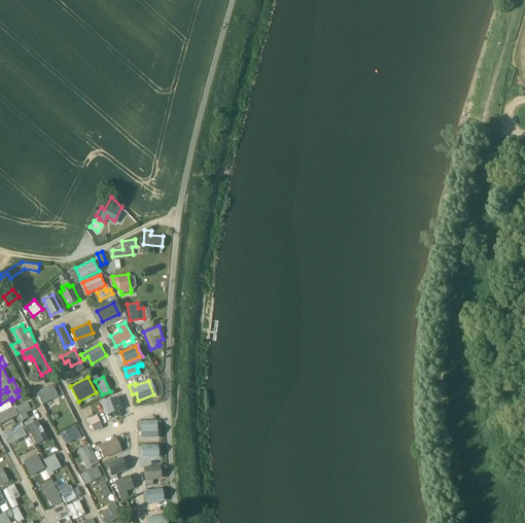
[(53,383),(37,391),(42,403),(59,395),(53,383)]
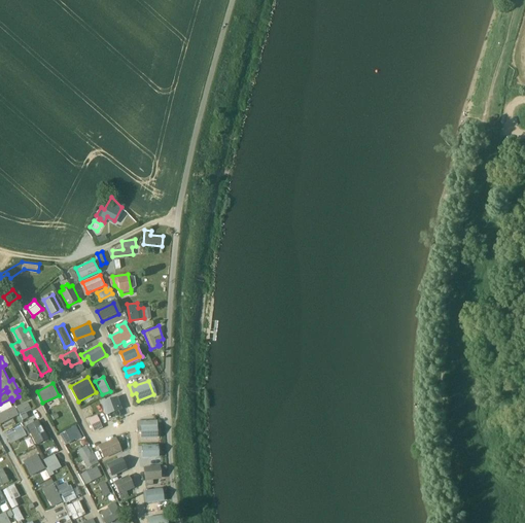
[(117,395),(102,402),(106,414),(107,414),(109,419),(120,415),(119,410),(123,409),(117,395)]
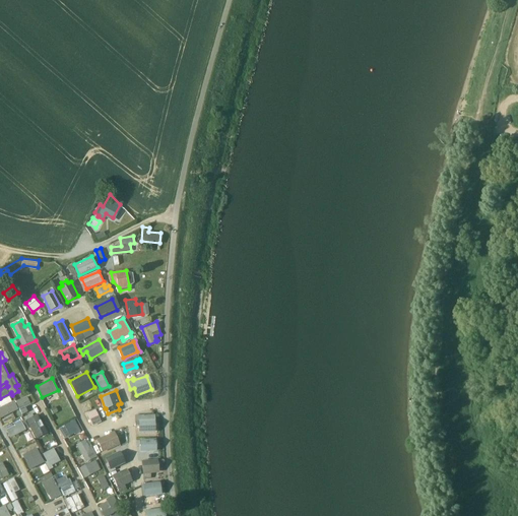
[(27,395),(16,400),(23,413),(28,410),(26,406),(33,403),(27,395)]
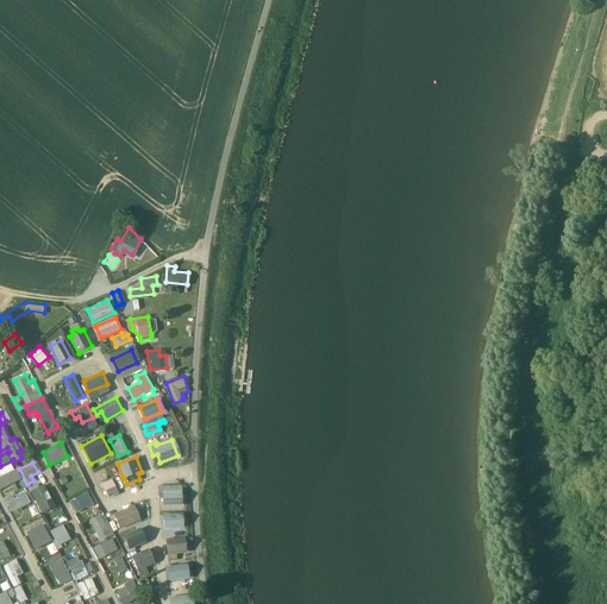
[(17,469),(0,476),(0,486),(1,489),(23,478),(17,469)]
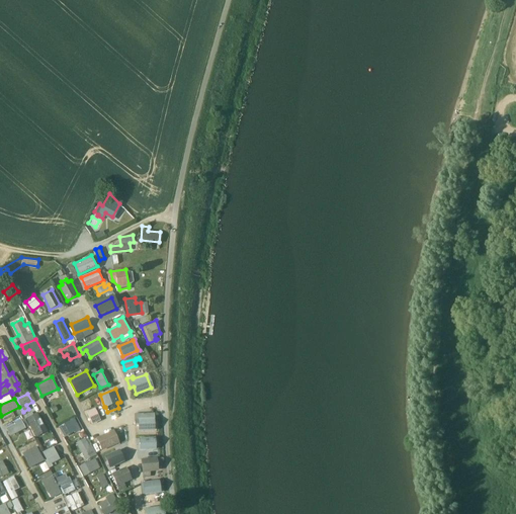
[(95,407),(87,410),(93,423),(101,419),(95,407)]
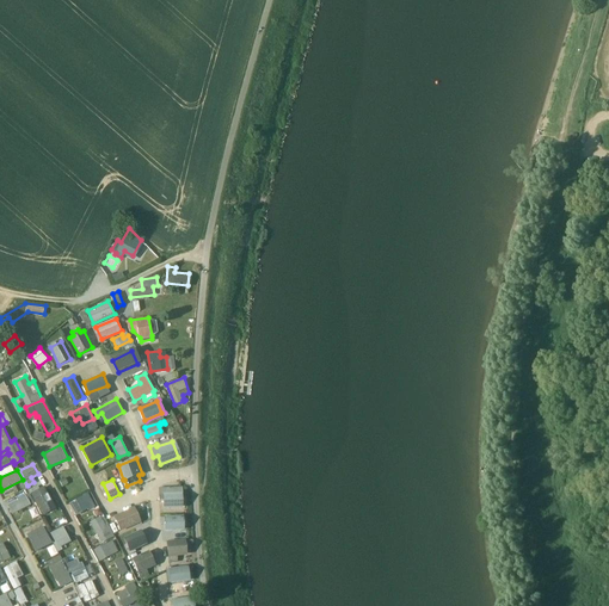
[(38,484),(29,489),(43,514),(51,509),(48,502),(53,501),(45,486),(41,487),(38,484)]
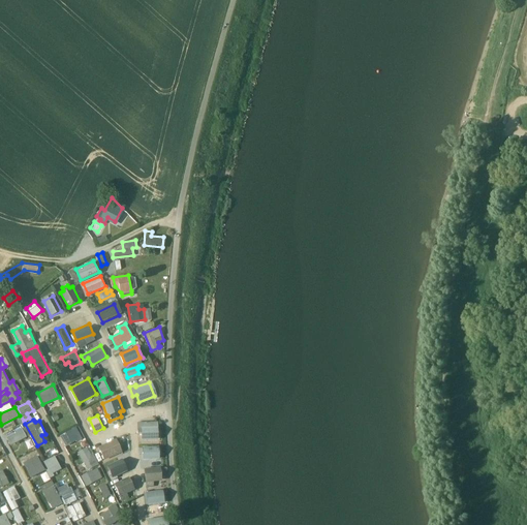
[(156,422),(137,422),(138,434),(142,433),(142,438),(156,437),(156,422)]
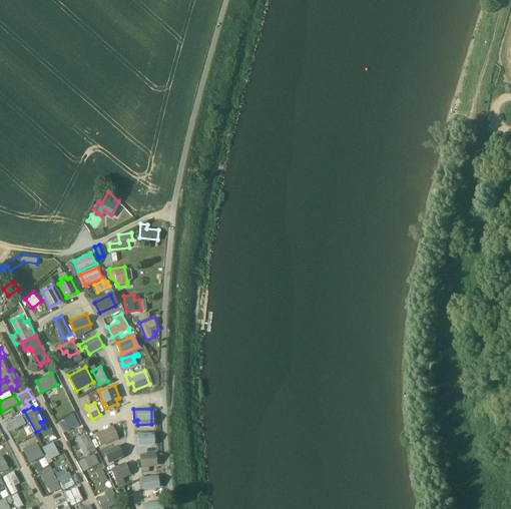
[(74,413),(58,422),(64,432),(74,426),(75,427),(80,424),(74,413)]
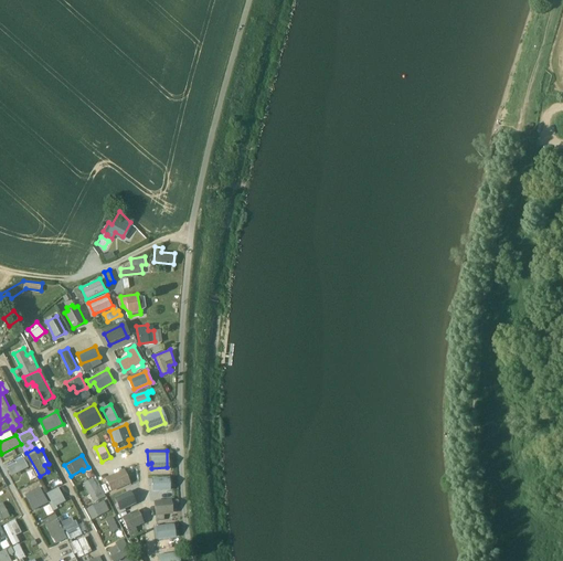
[(17,463),(8,467),(12,475),(29,466),(23,457),(17,461),(17,463)]
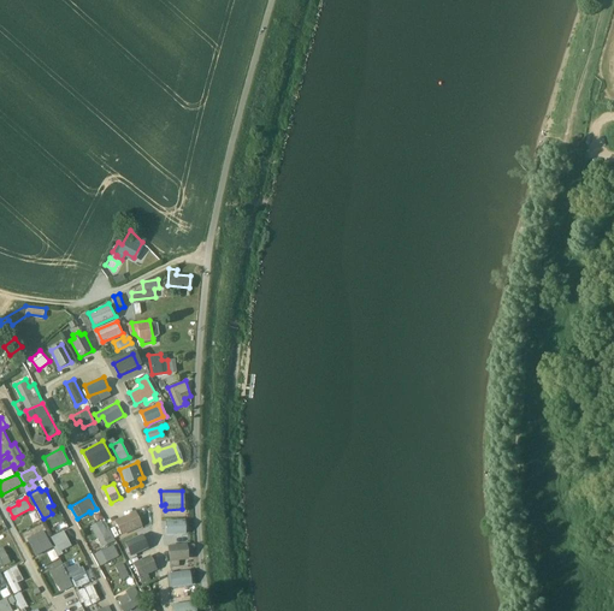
[(136,509),(114,518),(122,534),(143,525),(136,509)]
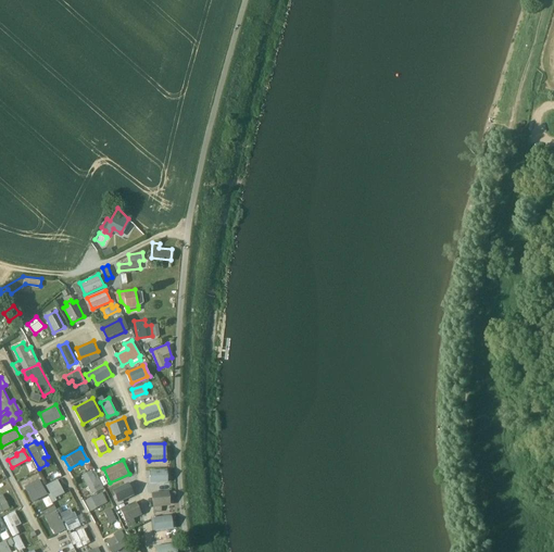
[(95,467),(83,475),(93,493),(104,487),(99,477),(97,477),(96,476),(98,474),(95,467)]
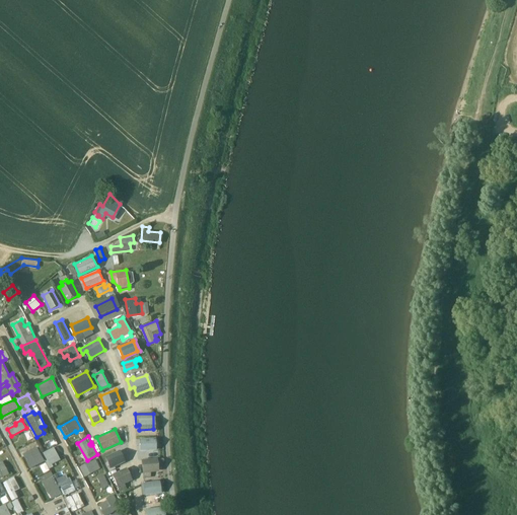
[(154,438),(136,439),(137,444),(140,444),(140,449),(155,448),(154,438)]
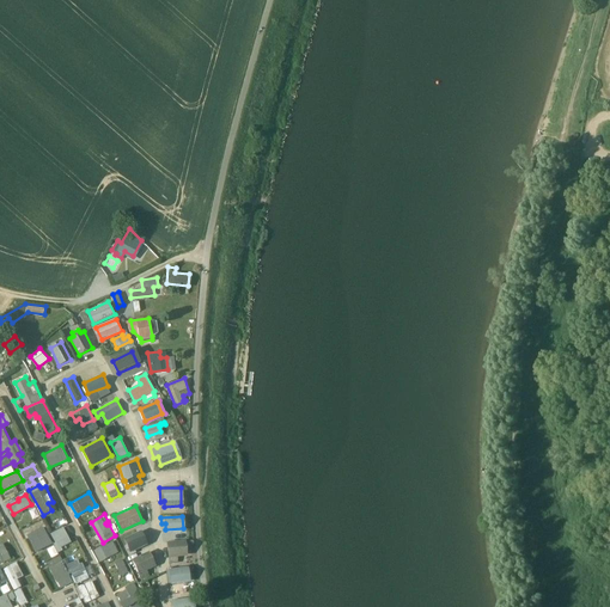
[(44,526),(29,535),(37,551),(54,543),(44,526)]
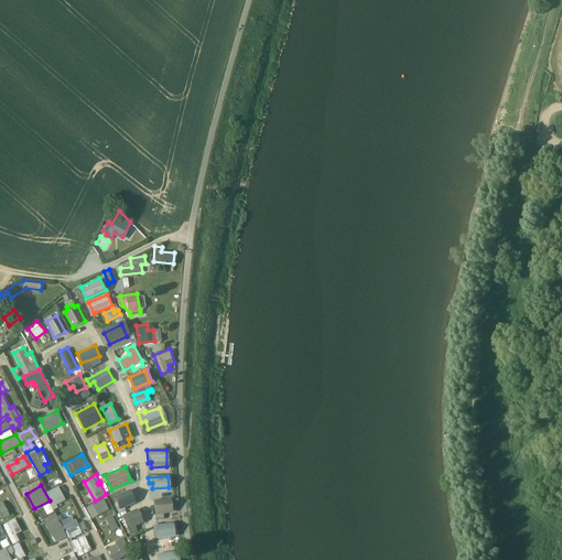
[(58,485),(47,492),(53,502),(51,503),(54,508),(58,506),(57,504),(66,498),(58,485)]
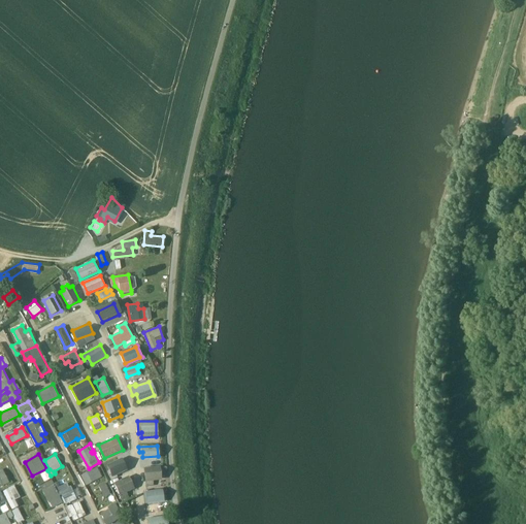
[(123,456),(107,463),(112,476),(128,468),(123,456)]
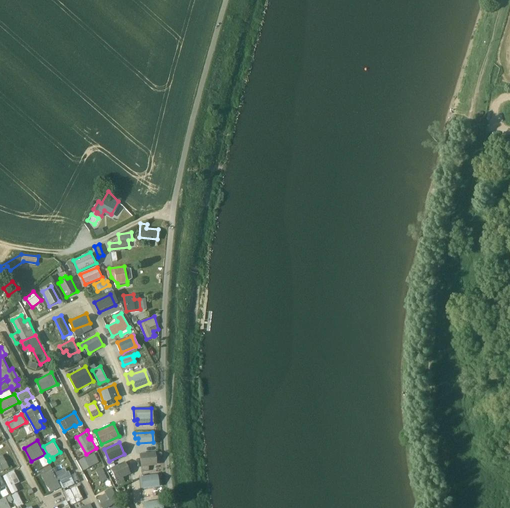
[(95,451),(79,459),(84,469),(100,461),(95,451)]
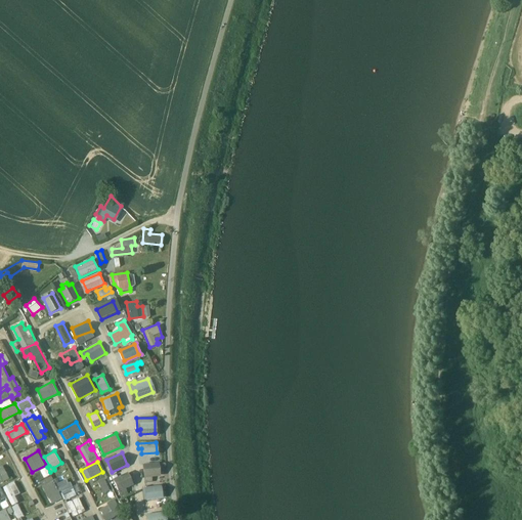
[(158,464),(143,465),(145,482),(153,481),(153,474),(159,474),(158,464)]
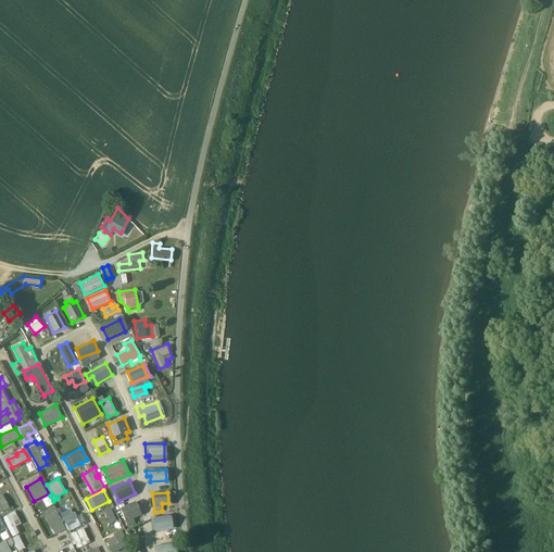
[(3,493),(0,493),(0,512),(10,507),(3,493)]
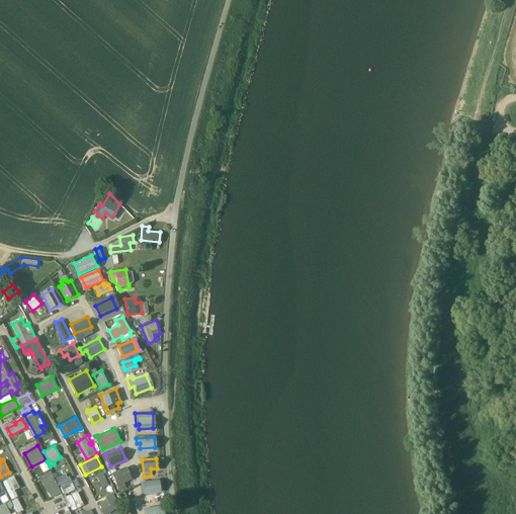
[(47,460),(39,464),(44,472),(50,468),(47,460)]
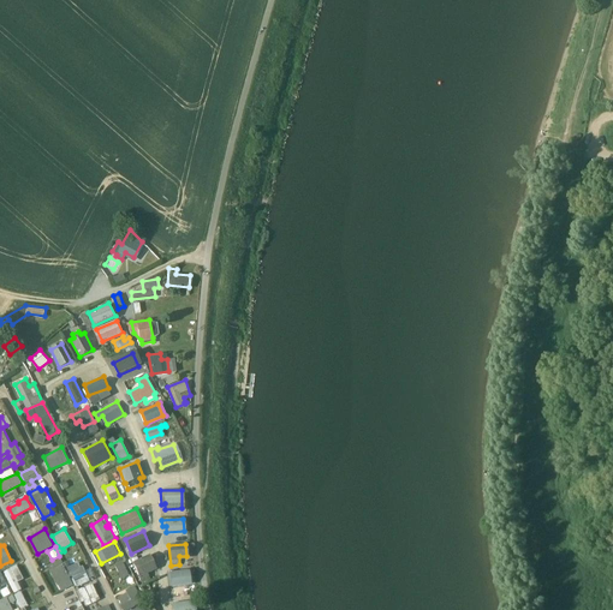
[(150,552),(134,561),(143,581),(150,578),(148,572),(158,567),(150,552)]
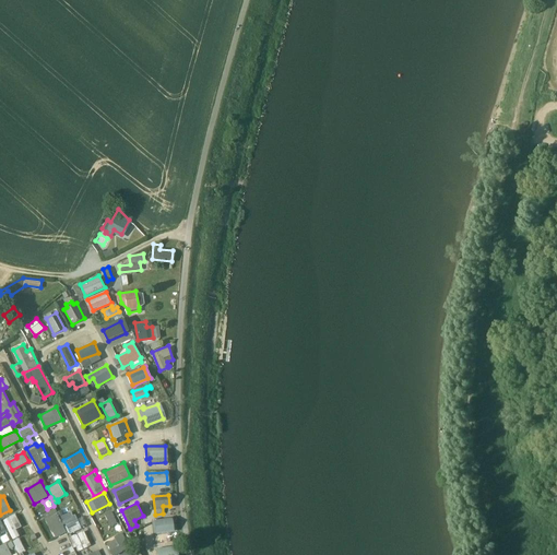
[(59,516),(63,523),(66,522),(70,532),(82,527),(75,514),(73,515),(71,510),(59,516)]
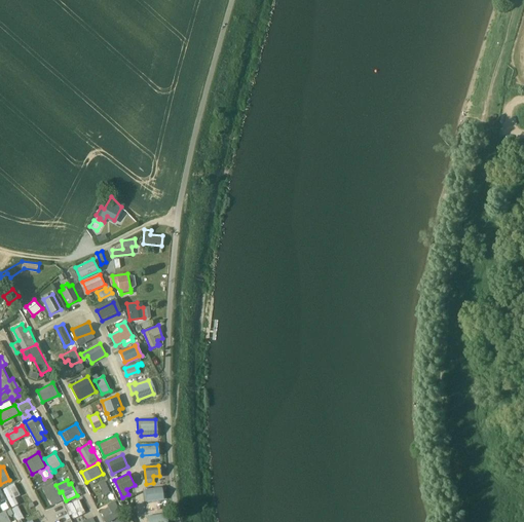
[(105,480),(99,483),(104,494),(111,490),(105,480)]
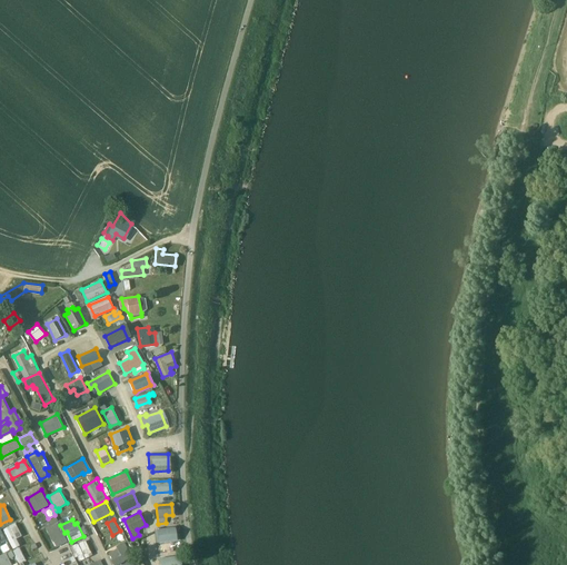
[(65,533),(60,525),(58,521),(47,527),(58,546),(68,541),(65,533)]
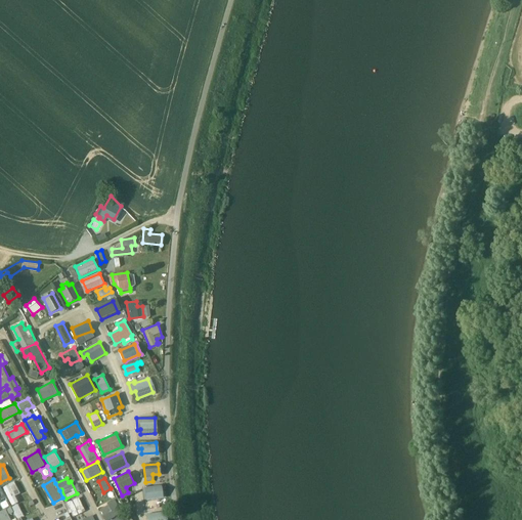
[(14,483),(3,489),(5,493),(7,492),(12,502),(22,496),(14,483)]
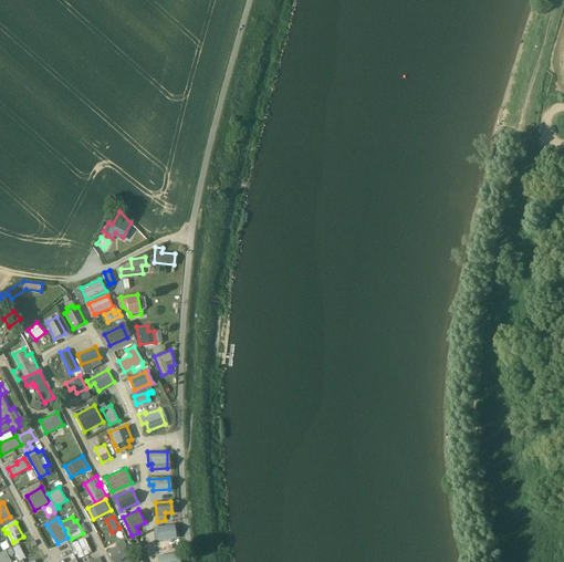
[(157,526),(154,526),(156,539),(174,537),(173,526),(157,528),(157,526)]
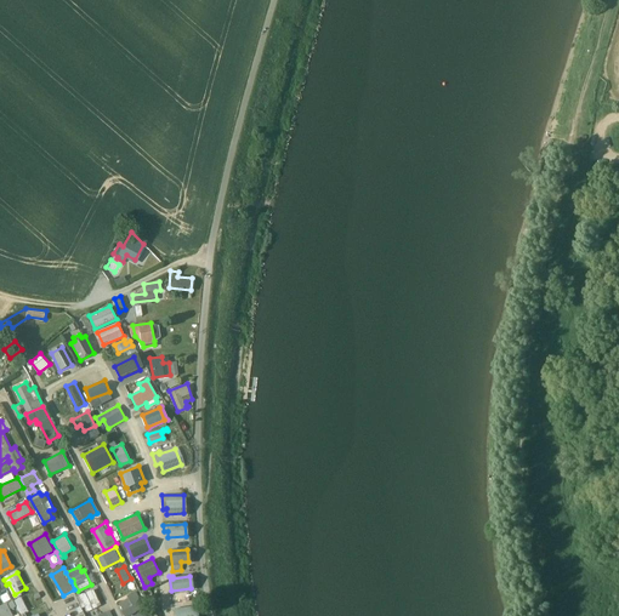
[(94,587),(86,591),(95,608),(102,604),(94,587)]
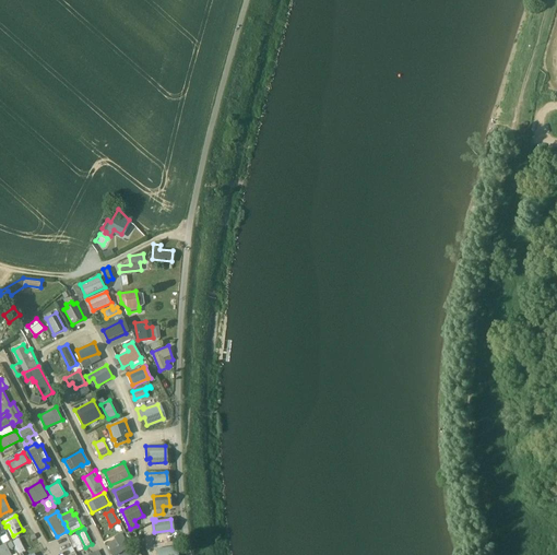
[(12,540),(8,542),(11,547),(15,545),(19,551),(30,544),(23,531),(11,538),(12,540)]
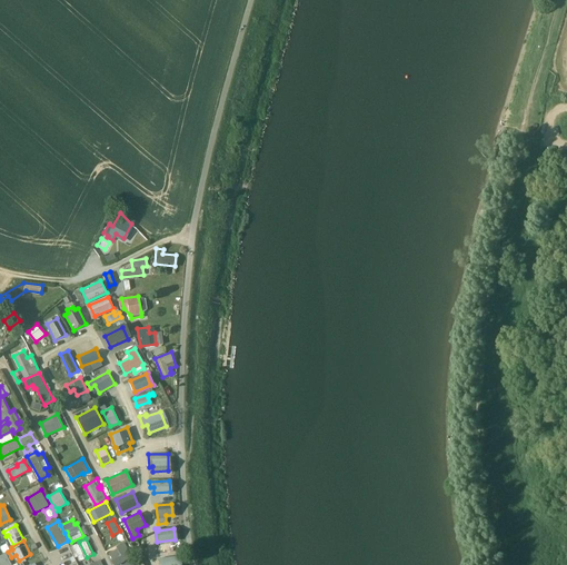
[(118,547),(109,552),(115,564),(117,564),(133,556),(126,541),(117,545),(118,547)]
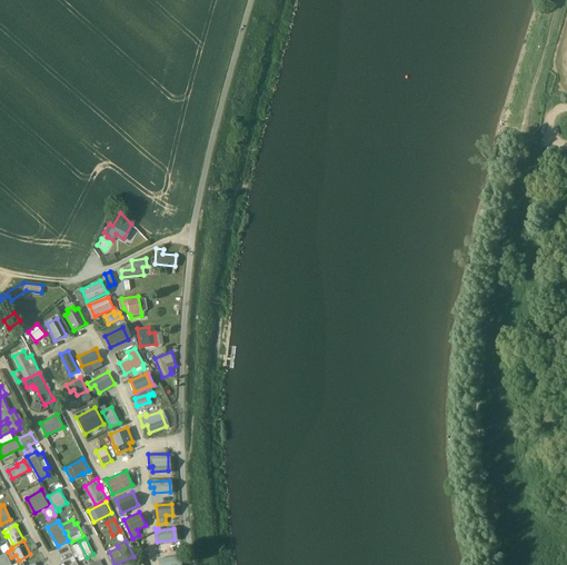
[(73,542),(70,544),(76,556),(79,555),(81,559),(86,557),(79,542),(75,544),(73,542)]
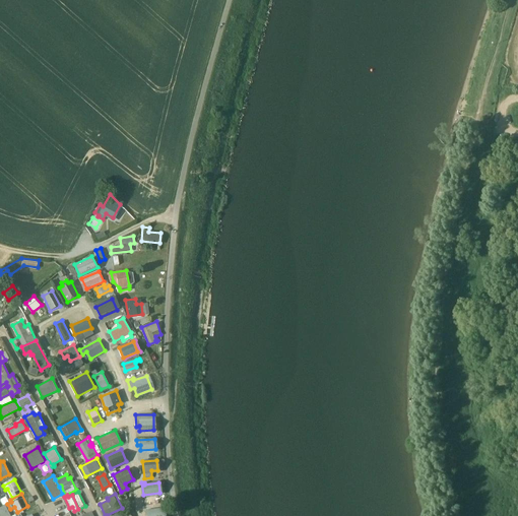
[(6,504),(0,506),(0,515),(9,515),(11,515),(6,504)]
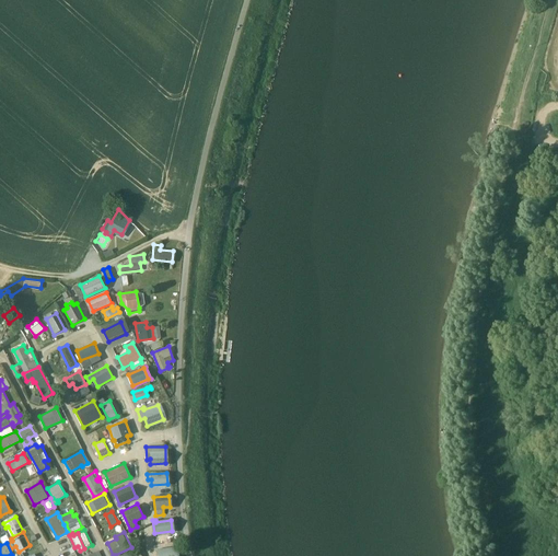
All buildings are outlined.
